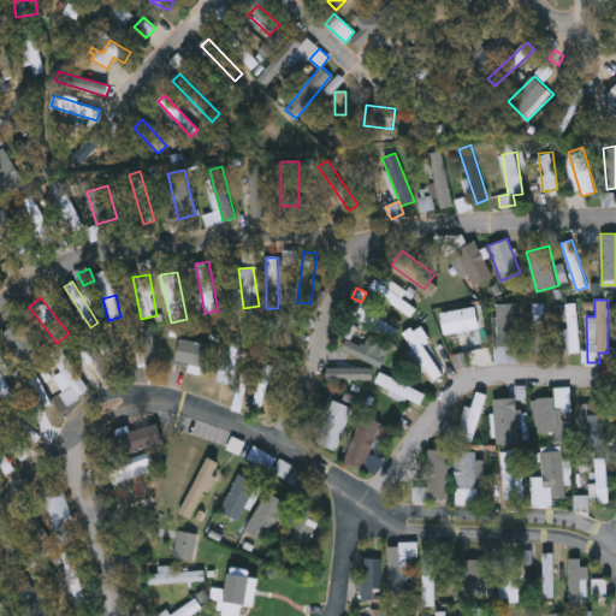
[(497,303),(519,303),(519,362),(497,362),(497,303)]
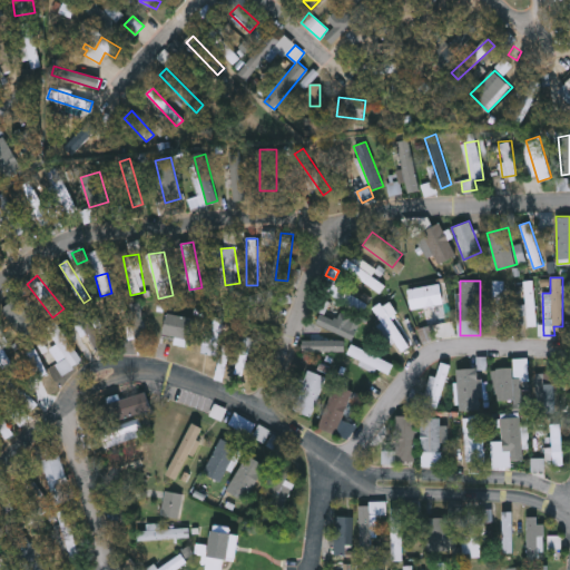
[(503,281),(503,316),(492,316),(492,281),(503,281)]
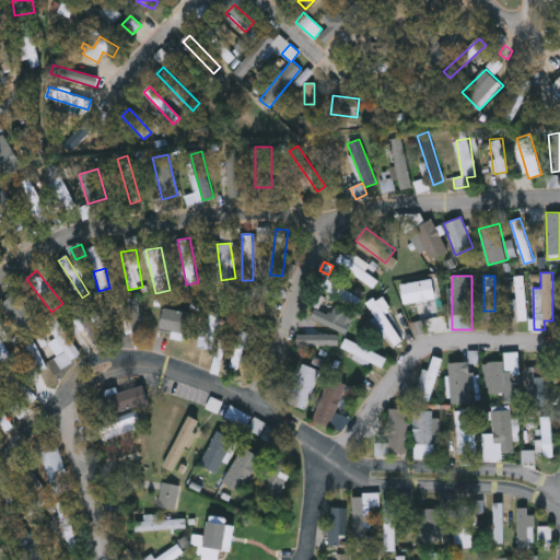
[(515,277),(524,277),(524,306),(515,306),(515,277)]
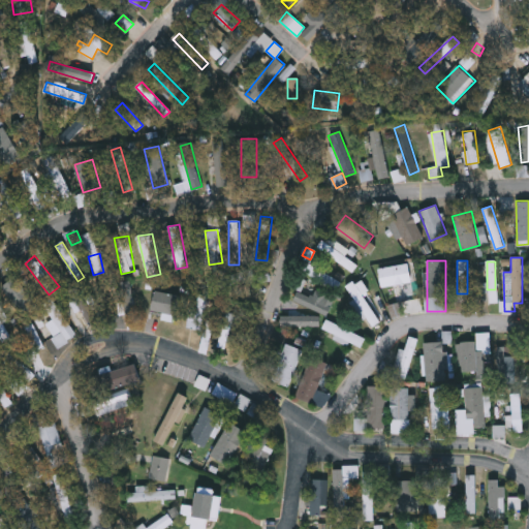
[(34,302),(21,312),(2,287),(14,277),(34,302)]
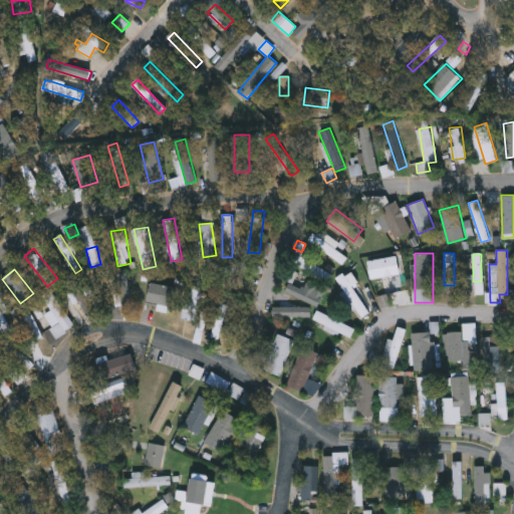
[(131,314),(119,314),(119,273),(131,273),(131,314)]
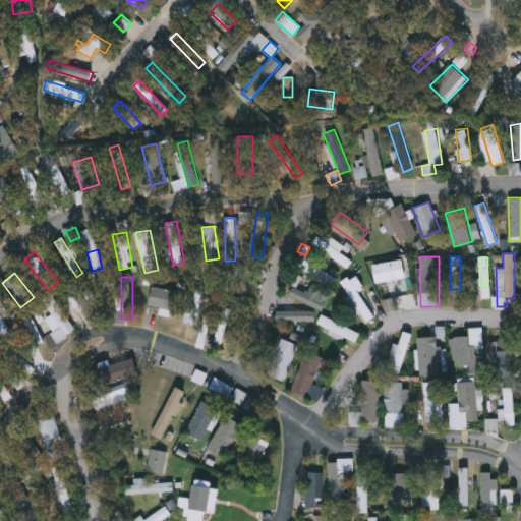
[(353,277),(374,317),(364,322),(344,282),(353,277)]
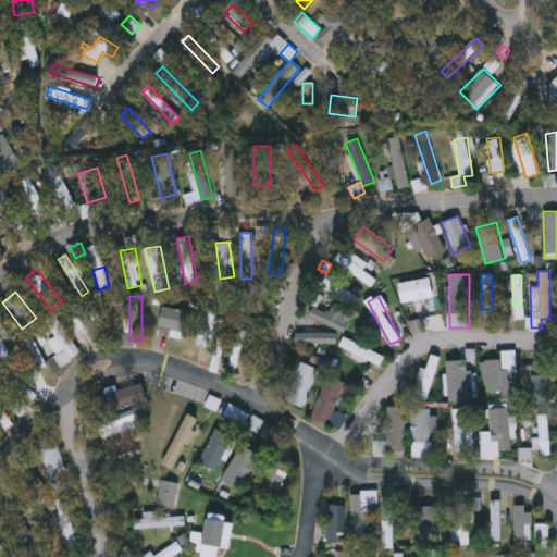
[(417,312),(416,300),(429,299),(431,311),(417,312)]
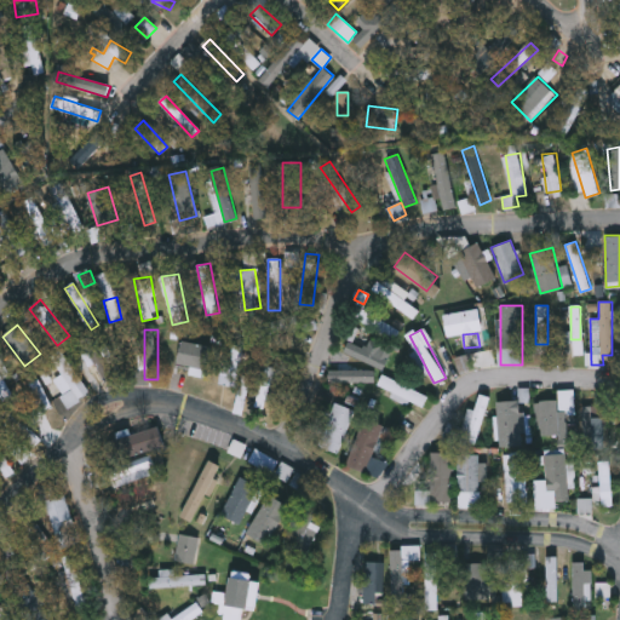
[(114,377),(104,382),(82,340),(93,336),(114,377)]
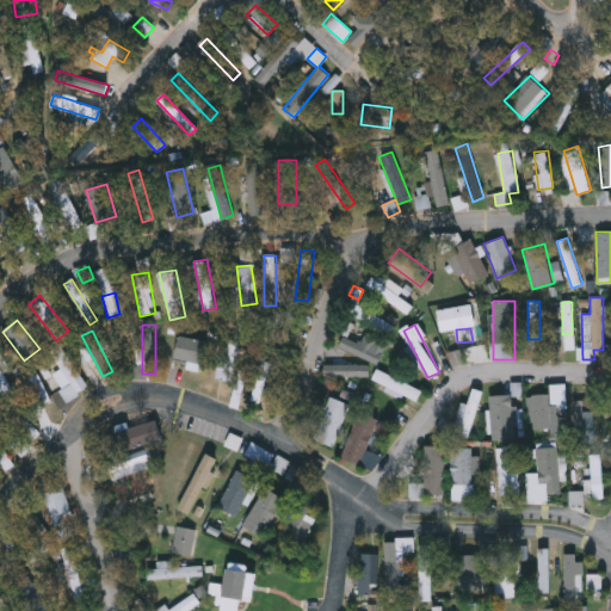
[(347,333),(384,350),(377,364),(341,346),(347,333)]
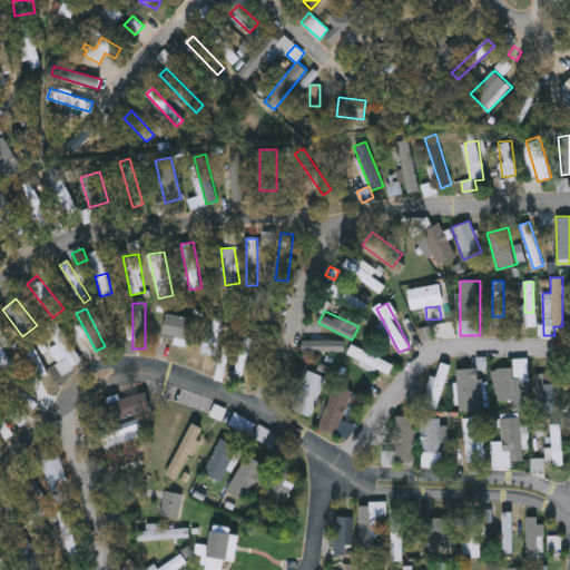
[(189,346),(174,345),(175,336),(164,335),(166,314),(193,316),(189,346)]
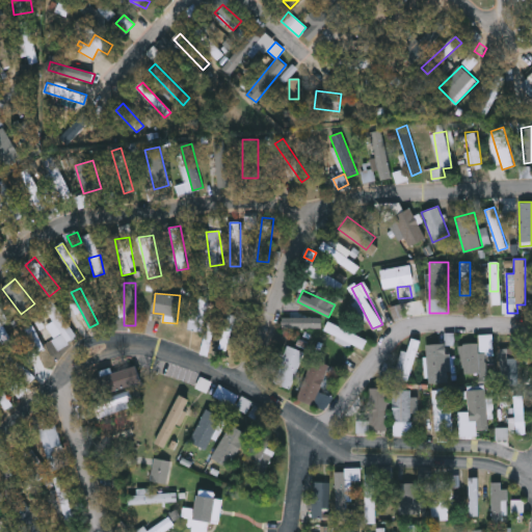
[(202,333),(188,329),(196,294),(210,297),(202,333)]
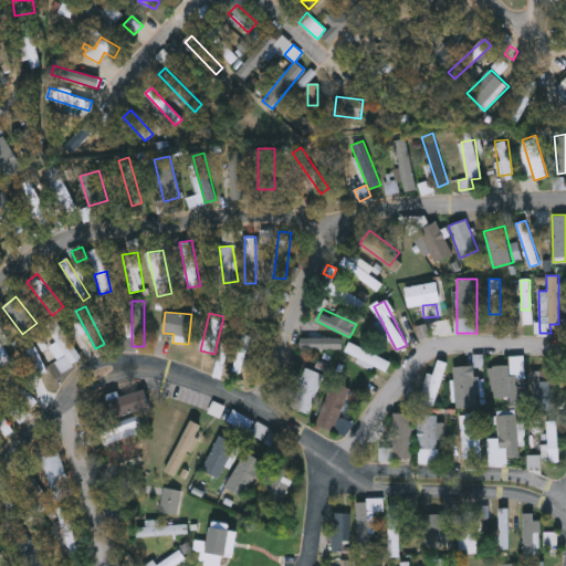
[(66,356),(46,326),(56,320),(83,359),(62,374),(55,363),(66,356)]
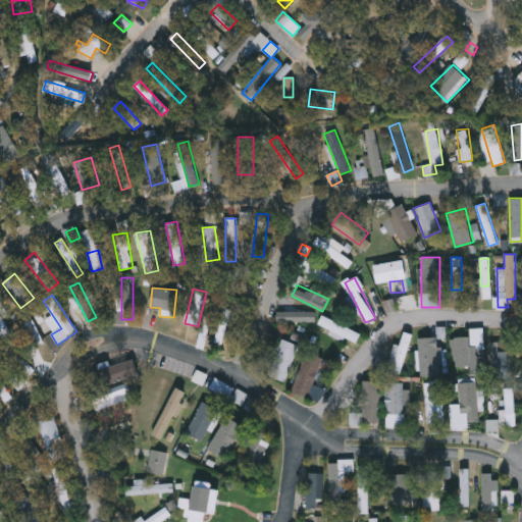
[(386,312),(385,301),(396,300),(397,311),(386,312)]
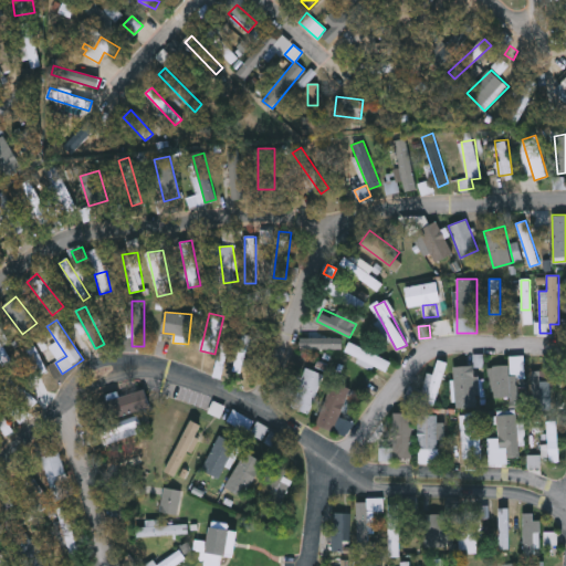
[(305,348),(305,334),(329,334),(329,348),(305,348)]
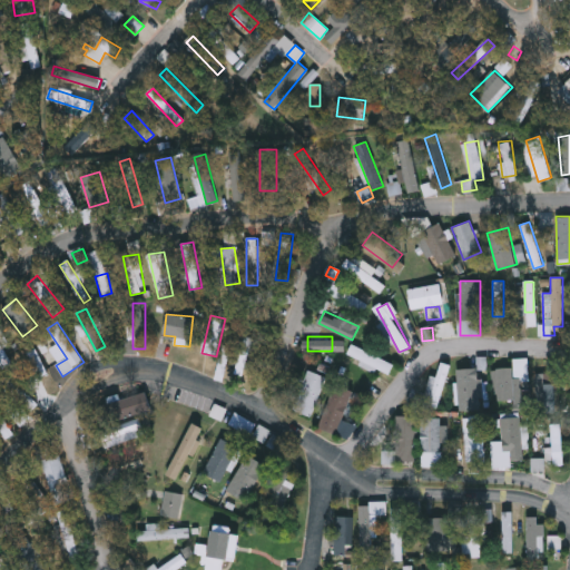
[(394,365),(389,375),(347,355),(353,345),(394,365)]
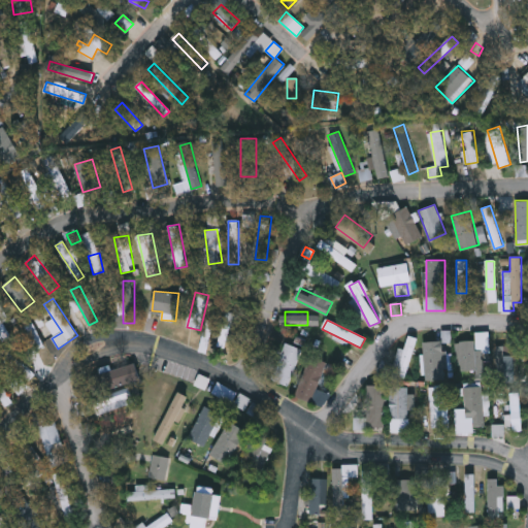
[(24,327),(32,323),(43,345),(35,351),(24,327)]
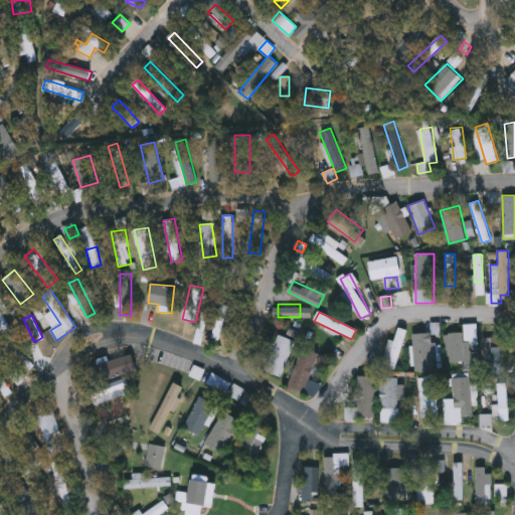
[(449,333),(465,333),(465,325),(476,325),(476,337),(465,337),(465,363),(449,363),(449,333)]
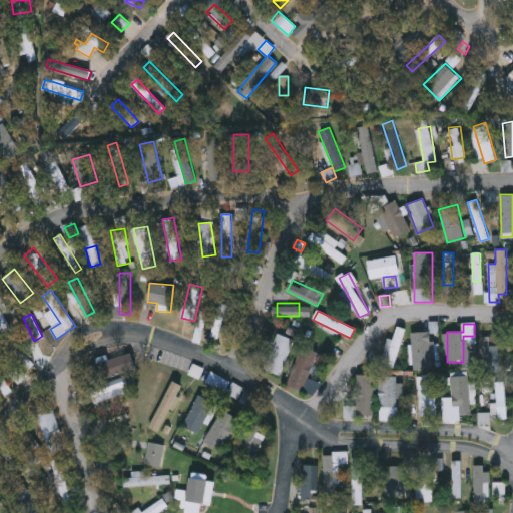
[(393,368),(369,360),(371,352),(386,357),(396,326),(406,330),(393,368)]
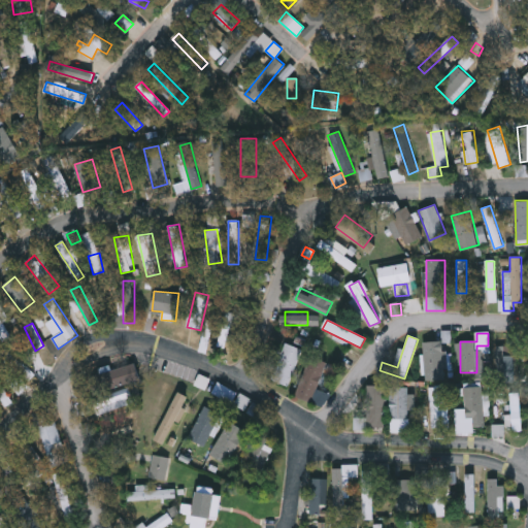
[(426,380),(425,342),(444,341),(446,378),(426,380)]
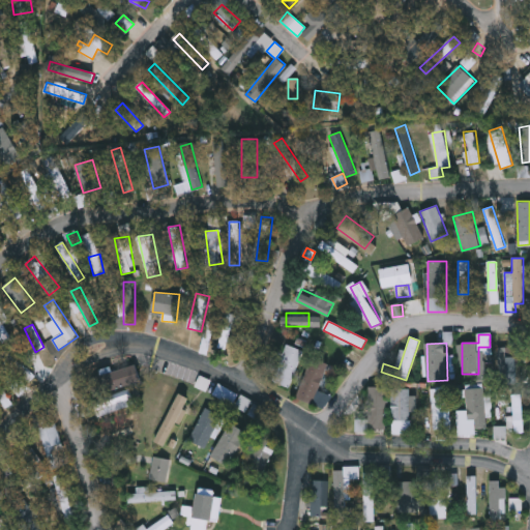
[(272,380),(288,344),(305,351),(291,388),(272,380)]
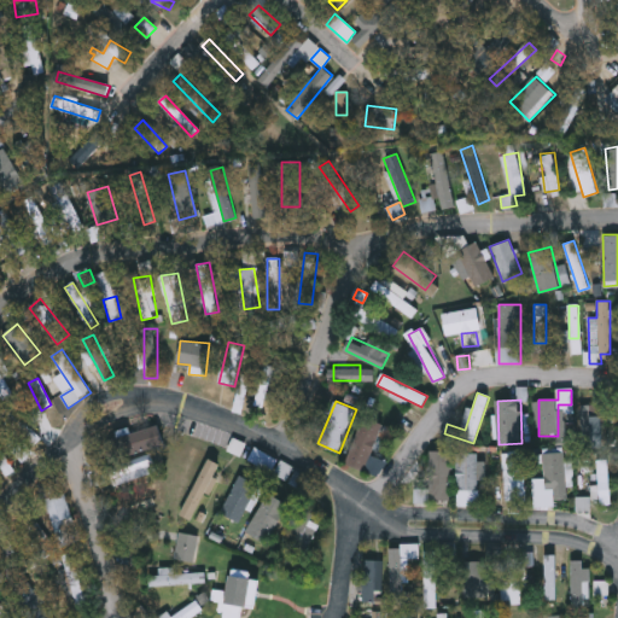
[(583,406),(595,406),(595,447),(583,447),(583,406)]
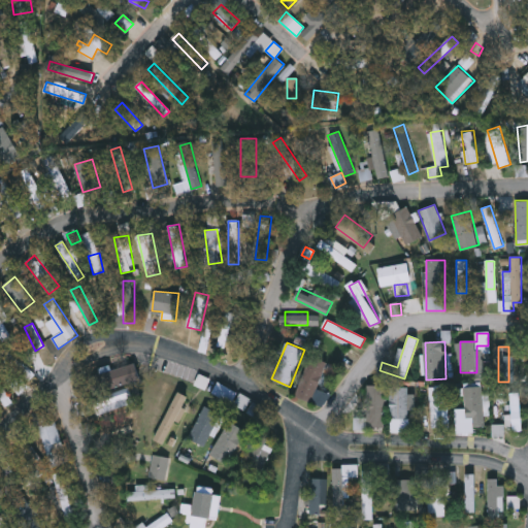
[(35,374),(27,383),(0,356),(8,348),(35,374)]
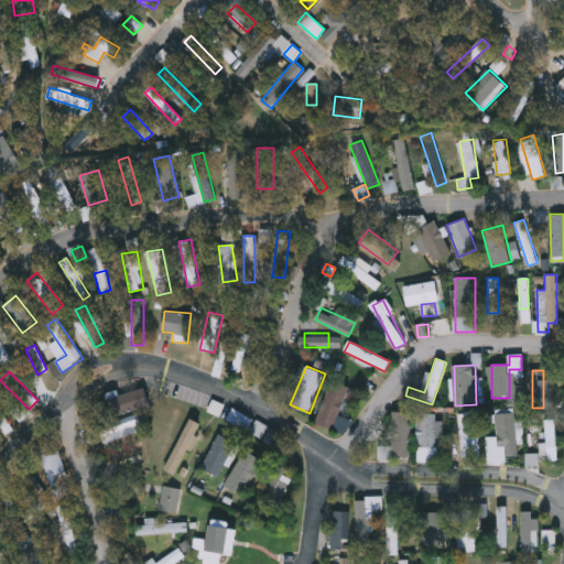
[(316,422),(332,381),(350,388),(339,418),(349,421),(344,433),(316,422)]
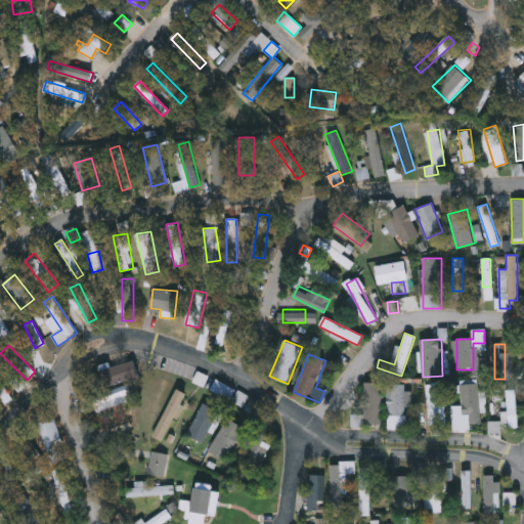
[(89,375),(135,362),(139,378),(93,390),(89,375)]
